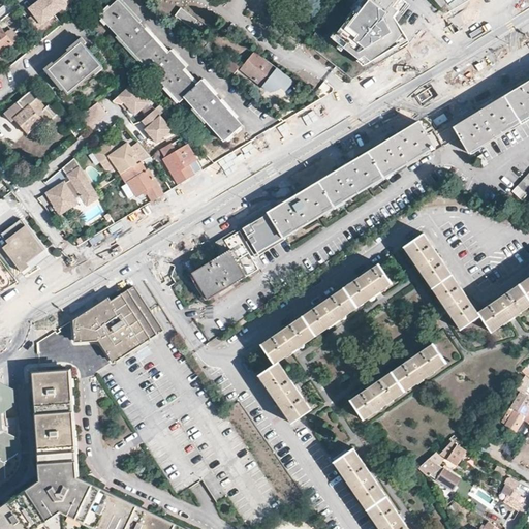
[(55,16),(42,0),(41,0),(30,9),(34,16),(28,21),(36,31),(55,16)]
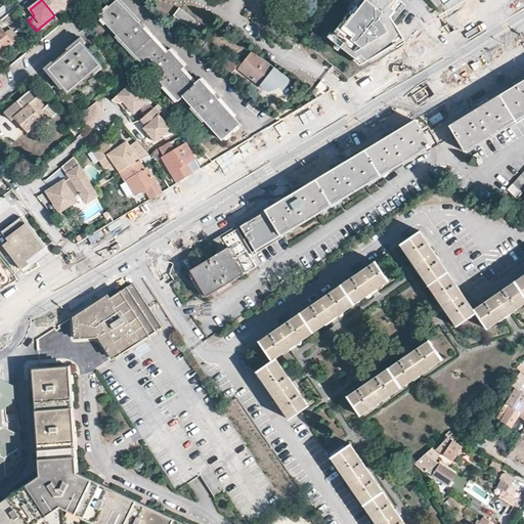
[(42,0),(54,15),(74,0),(73,0),(42,0)]
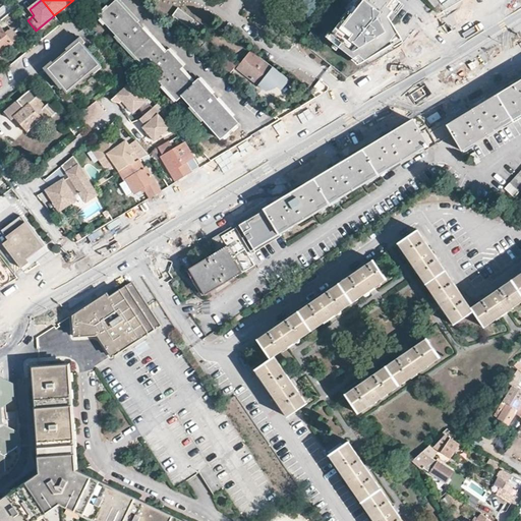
[(95,5),(85,13),(94,21),(100,15),(121,39),(118,42),(121,44),(123,42),(176,100),(181,95),(195,110),(192,113),(196,116),(198,114),(221,138),(238,122),(217,100),(218,99),(213,93),(212,94),(198,78),(193,83),(180,68),(183,65),(169,50),(167,51),(163,46),(160,48),(142,30),(143,27),(137,22),(136,23),(116,0),(103,13),(95,5)]
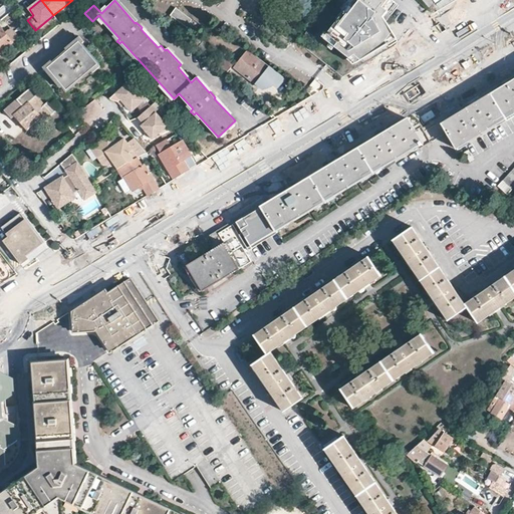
[(386,40),(393,31),(387,21),(399,5),(397,3),(390,12),(382,6),(388,0),(353,0),(351,3),(355,6),(348,14),(344,11),(328,32),(339,41),(335,46),(349,56),(354,53),(361,59),(387,43),(386,40)]
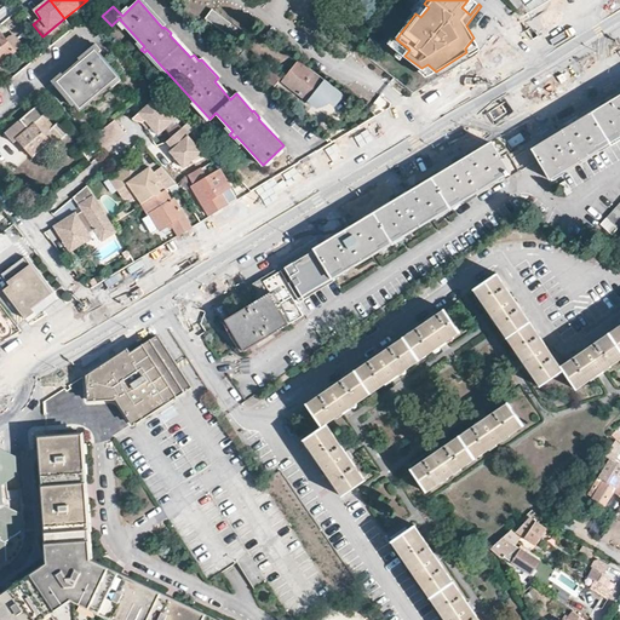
[(478,4),(472,0),(468,0),(461,7),(470,15),(478,4)]
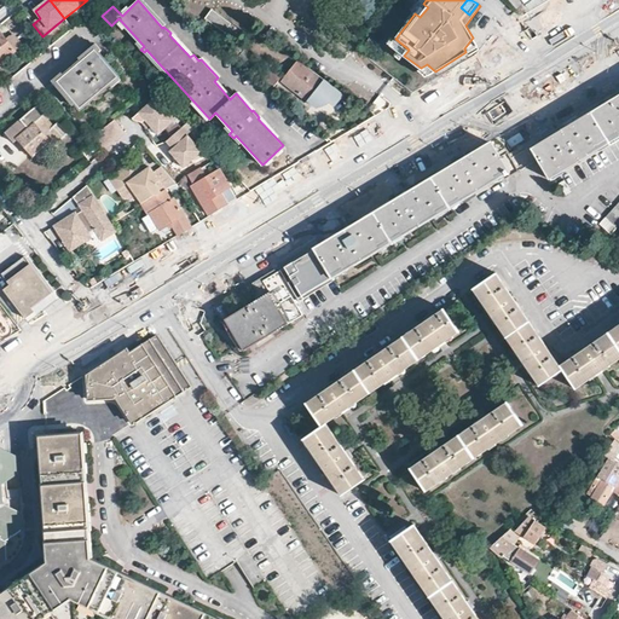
[(508,0),(515,10),(524,4),(521,0),(508,0)]
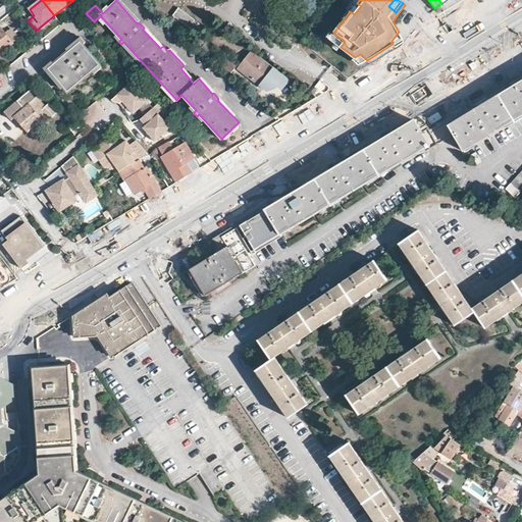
[(357,3),(350,11),(354,14),(361,6),(357,3)]
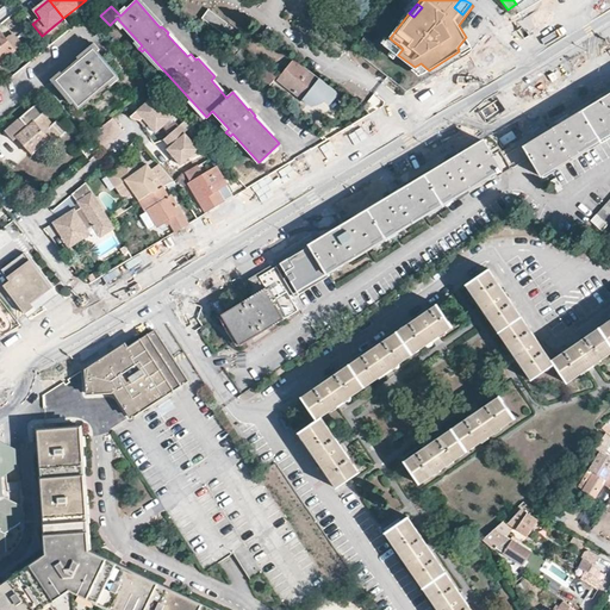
[(209,8),(201,18),(224,33),(226,29),(224,26),(228,23),(209,8)]
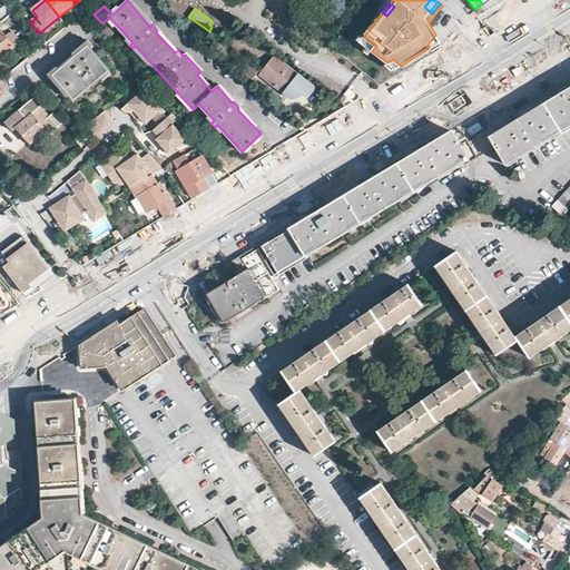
[(0,30),(0,56),(13,46),(12,45),(17,41),(9,32),(6,37),(0,30)]
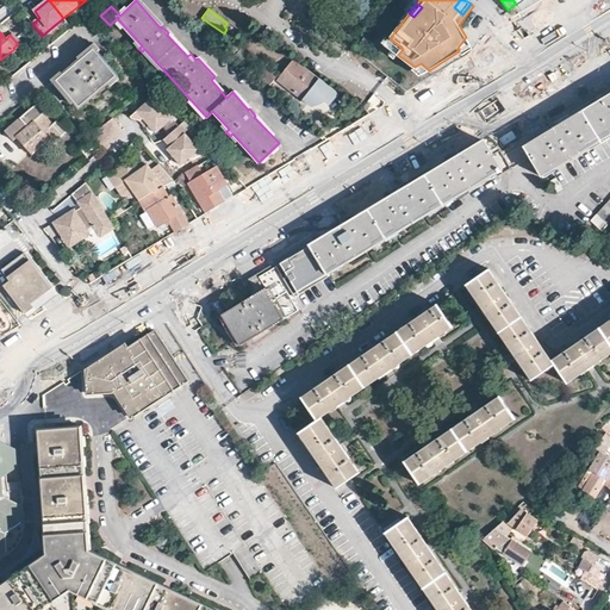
[(466,37),(458,48),(459,51),(461,55),(473,48),(466,37)]
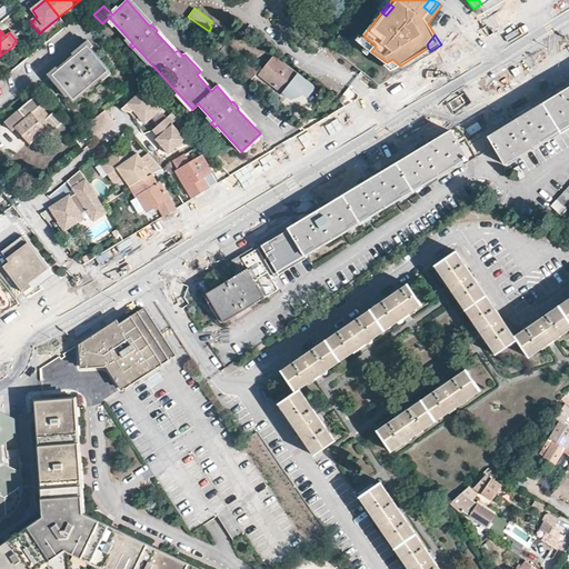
[(376,46),(363,36),(359,41),(371,51),(376,46)]
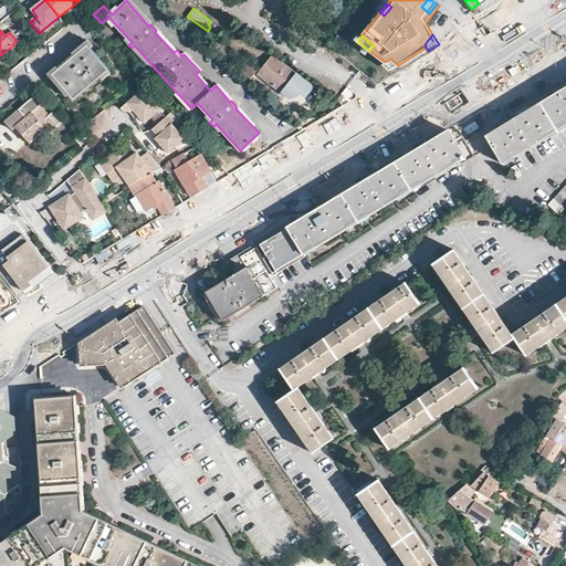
[(87,45),(52,75),(73,100),(108,70),(87,45)]
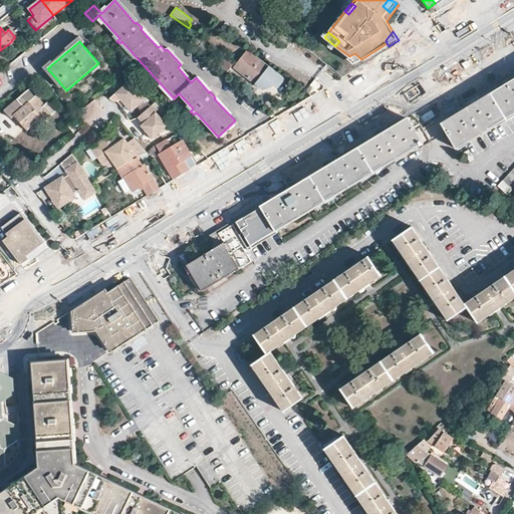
[(203,41),(198,47),(208,56),(213,49),(203,41)]
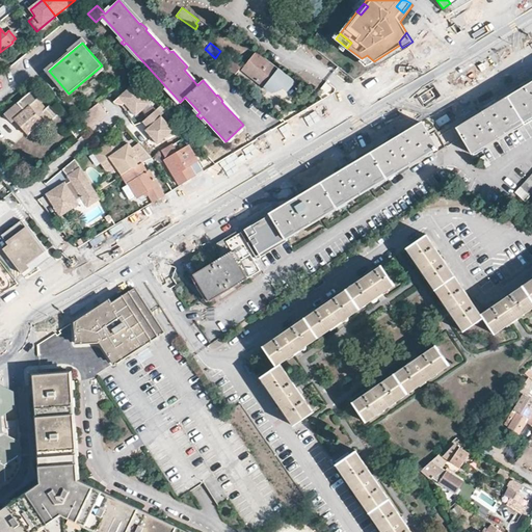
[(243,70),(271,92),(278,84),(287,91),(294,82),(278,70),(278,71),(273,67),(274,65),(271,62),(270,64),(256,53),(243,70)]
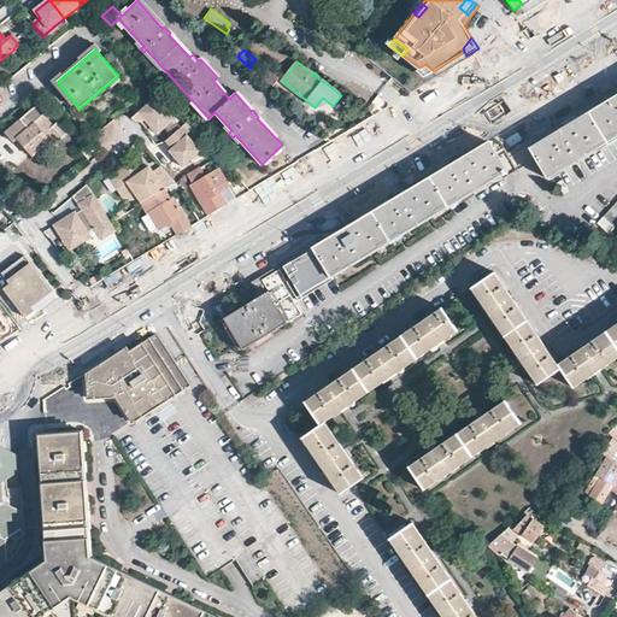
[(265,66),(258,76),(272,87),(281,77),(278,76),(286,69),(281,64),(274,72),(265,66)]
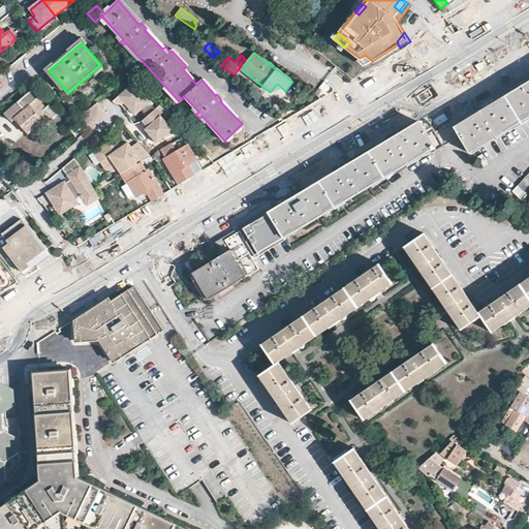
[(360,58),(355,60),(363,66),(372,61),(365,55),(360,58)]
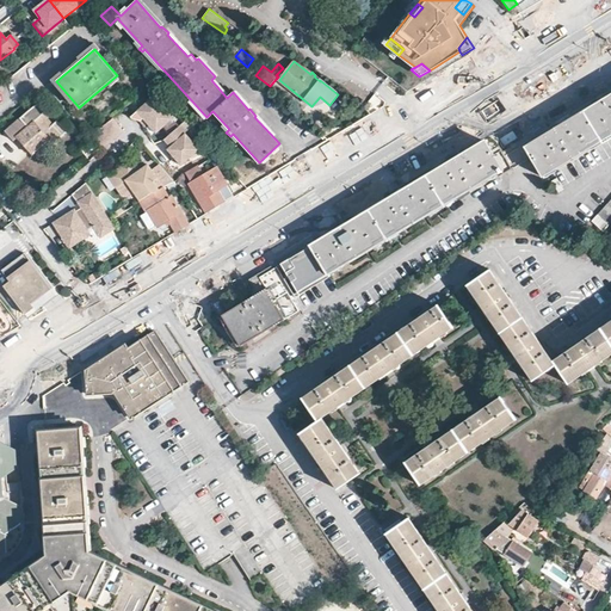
[(610,93),(608,96),(608,97),(562,125),(561,124),(555,128),(550,131),(551,133),(528,147),(545,177),(547,176),(547,174),(556,168),(556,167),(591,146),(592,147),(610,135),(610,93)]
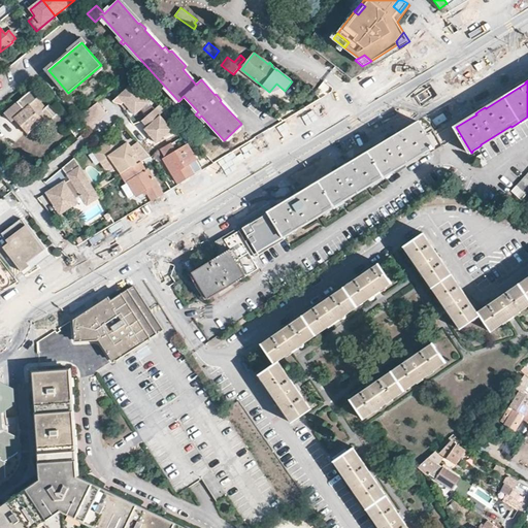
[(150,103),(132,85),(113,101),(114,103),(121,106),(124,103),(128,108),(135,117),(150,103)]
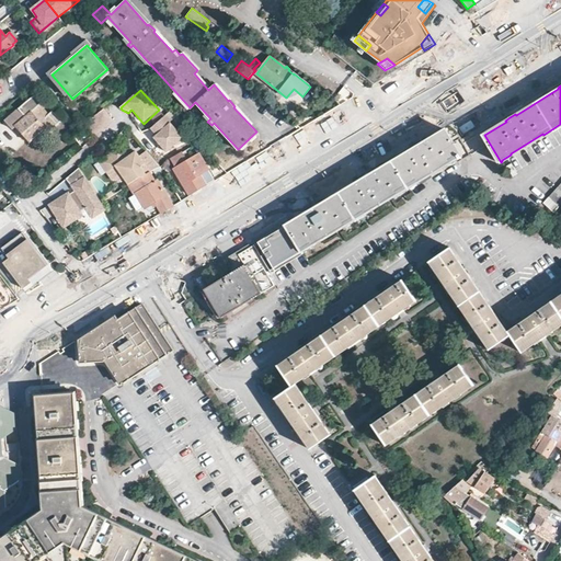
[(42,102),(35,94),(27,100),(6,121),(12,129),(15,126),(30,142),(46,128),(48,130),(60,121),(52,111),(48,115),(39,104),(42,102)]
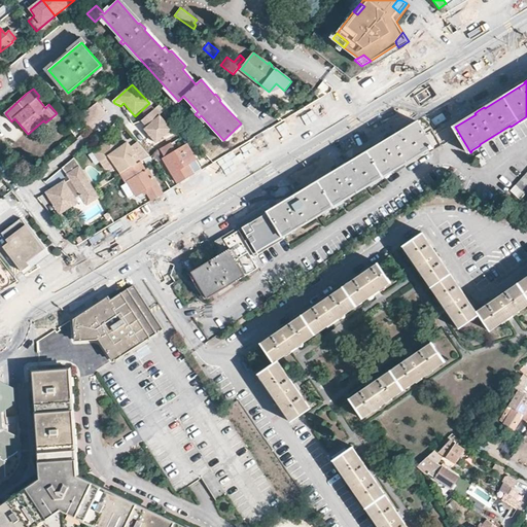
[(106,114),(97,103),(77,117),(86,130),(106,114)]
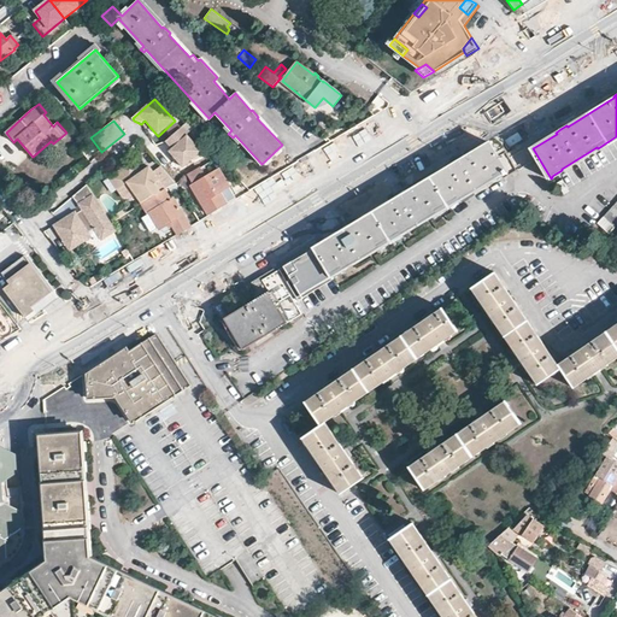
[(187,135),(181,128),(164,142),(171,150),(174,152),(171,154),(183,169),(193,160),(194,162),(204,156),(187,135)]
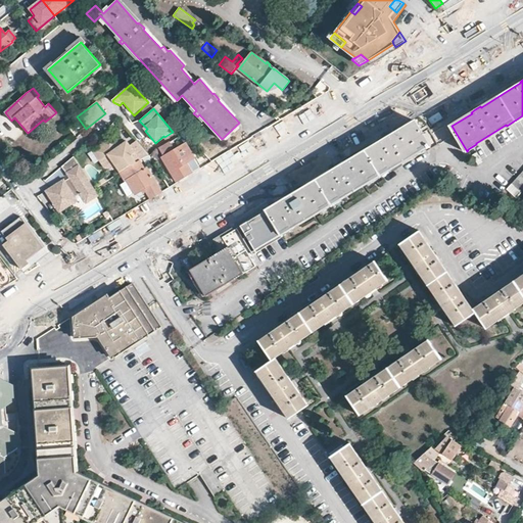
[(340,197),(371,179),(373,181),(380,176),(381,177),(383,176),(382,175),(390,170),(390,168),(420,149),(421,151),(429,146),(429,147),(431,146),(416,120),(395,132),(394,132),(390,135),(385,137),(386,138),(347,160),(346,160),(341,163),(336,167),(336,168),(298,191),(297,191),(292,194),(287,196),(287,197),(268,209),(283,236),(285,235),(284,234),(292,229),(291,227),(322,208),(323,210),(331,206),(332,206),(333,205),(333,204),(341,199),(340,197)]
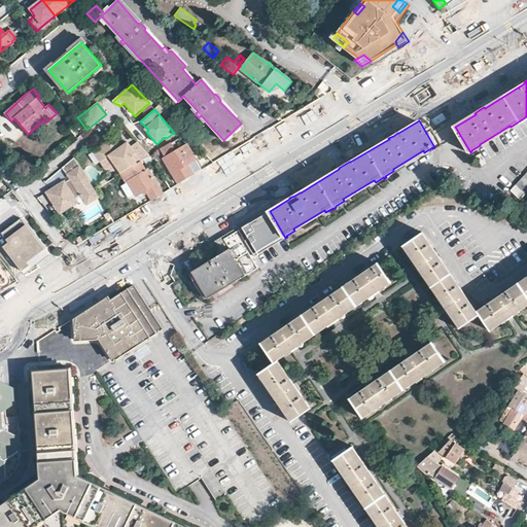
[(115,137),(96,150),(103,161),(108,157),(115,169),(118,166),(123,173),(141,162),(152,155),(139,140),(131,146),(128,142),(124,144),(121,146),(118,143),(115,137)]
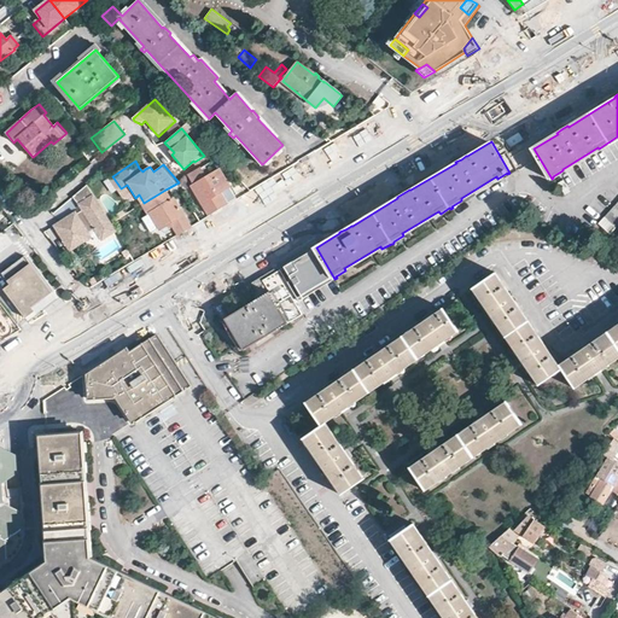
[(207,176),(200,168),(188,175),(193,184),(191,186),(209,214),(227,203),(221,193),(231,188),(219,168),(207,176)]
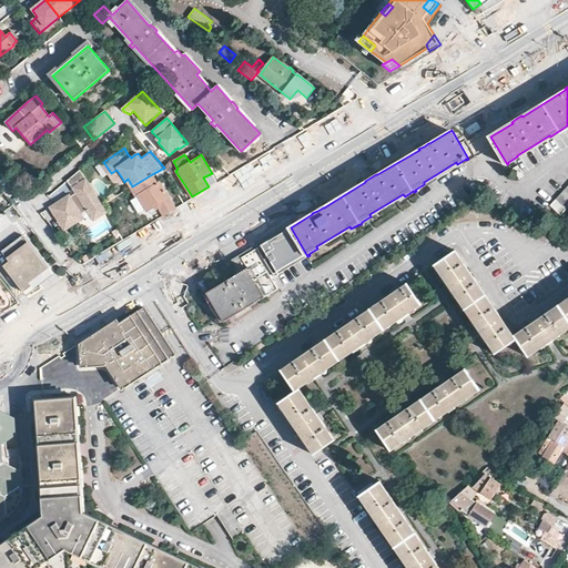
[(111,173),(103,162),(99,164),(108,176),(111,173)]
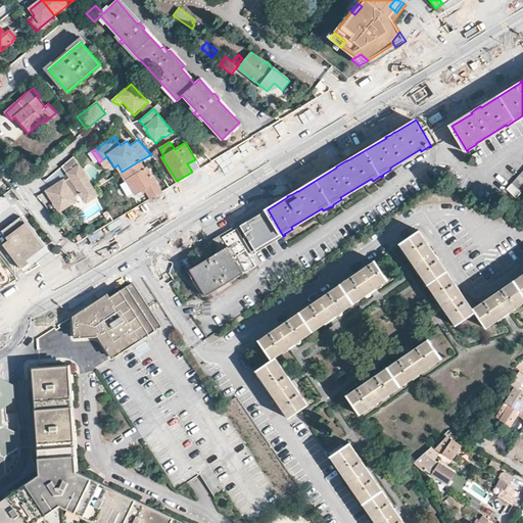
[(96,187),(76,154),(62,164),(67,171),(72,176),(73,178),(67,181),(66,179),(65,178),(50,188),(53,193),(50,195),(58,207),(78,196),(77,195),(76,194),(81,191),(82,192),(86,199),(98,191),(96,187)]
